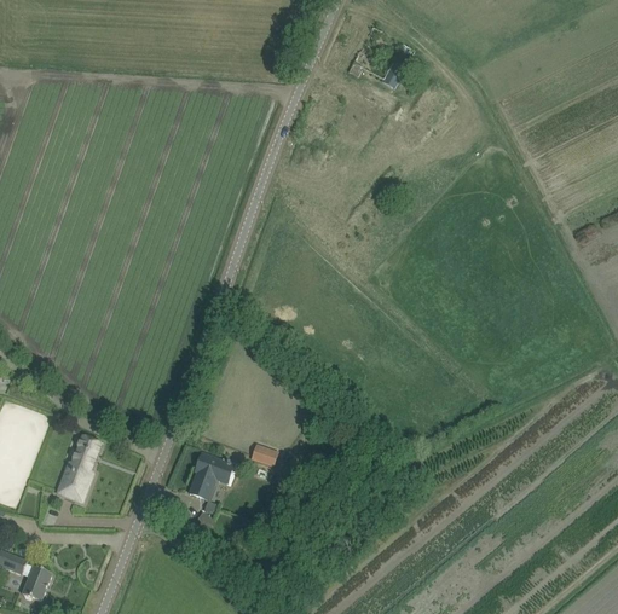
[(394,86),(409,59),(414,48),(402,42),(403,41),(381,29),(381,30),(373,25),(348,69),(357,74),(362,65),(382,76),(381,79),(394,86)]
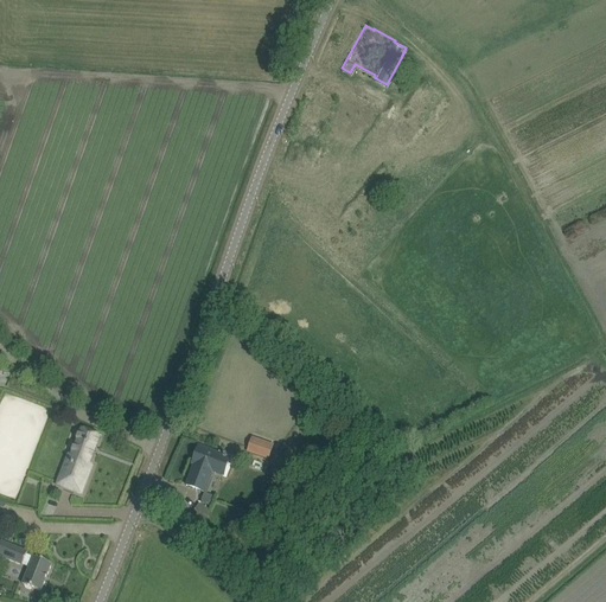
[(65,458),(57,481),(80,490),(90,461),(89,460),(99,434),(80,426),(68,459),(65,458)]
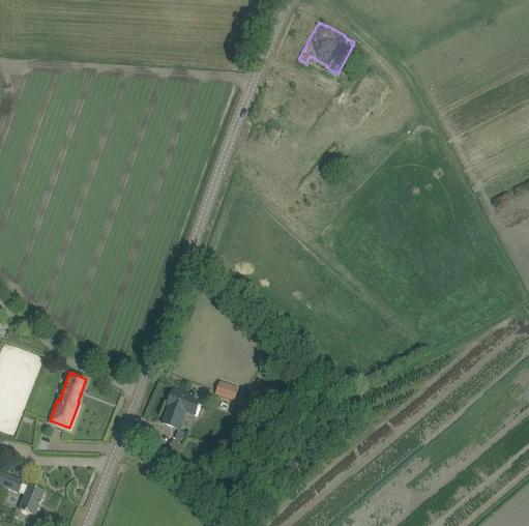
[(218,381),(214,391),(233,398),(237,387),(218,381)]
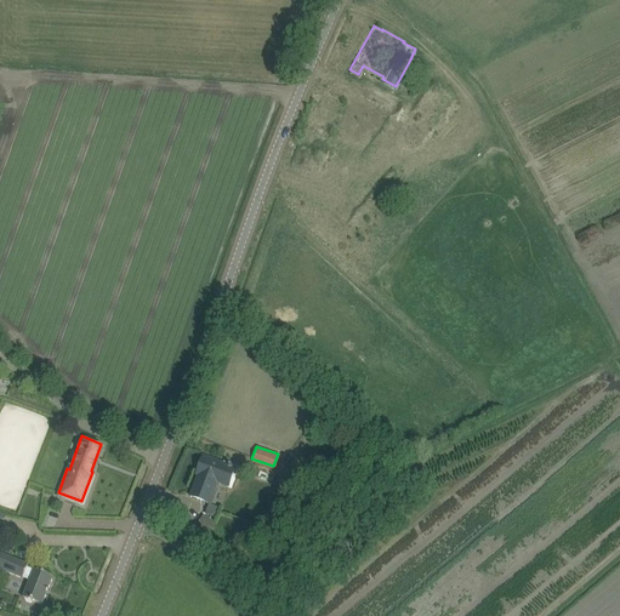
[(198,472),(189,492),(208,500),(216,479),(228,483),(234,465),(231,463),(231,462),(228,461),(227,462),(214,457),(202,452),(195,471),(198,472)]
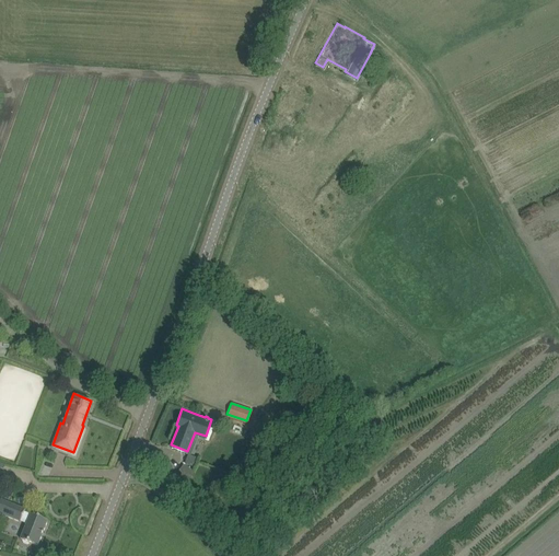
[(182,461),(175,473),(187,479),(194,468),(182,461)]
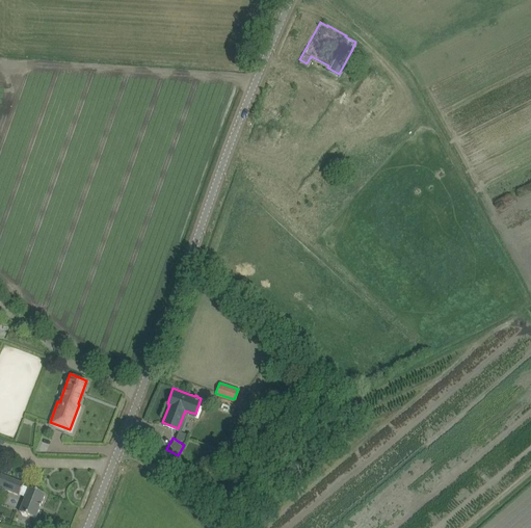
[(205,448),(201,457),(208,459),(211,450),(205,448)]
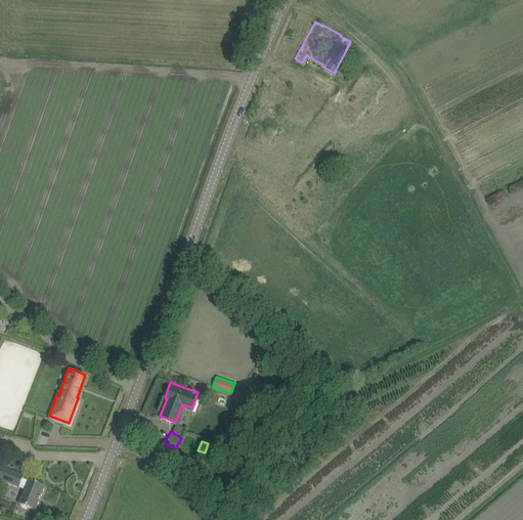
[(19,482),(25,484),(18,502),(19,502),(20,504),(25,506),(27,505),(34,508),(44,484),(28,478),(28,479),(22,476),(23,474),(0,465),(0,477),(18,485),(19,482)]
